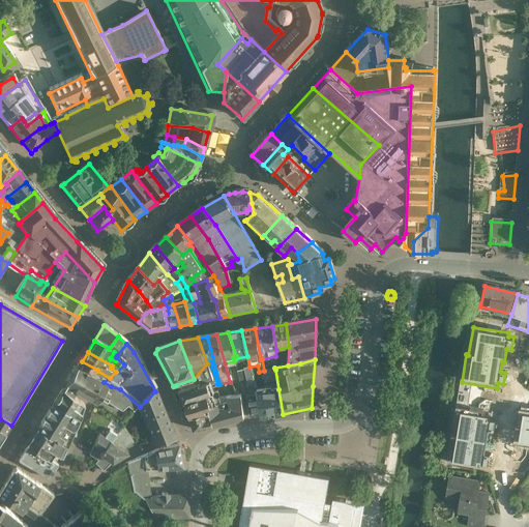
[(77,370),(93,378),(97,371),(97,370),(82,361),(77,370)]
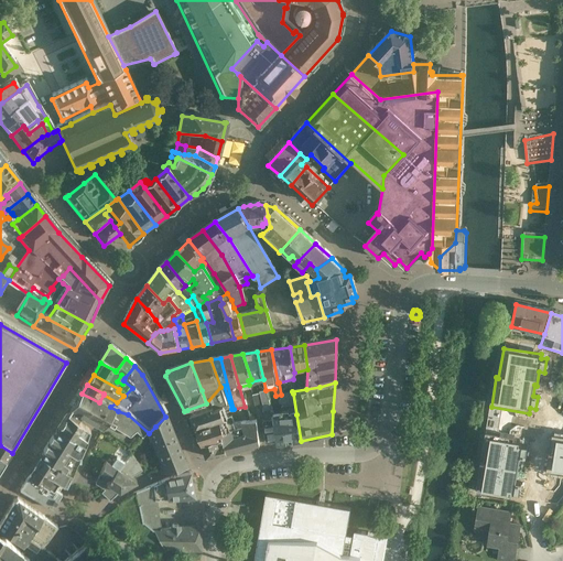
[(206,403),(187,410),(191,417),(213,409),(213,411),(227,407),(220,387),(206,403)]
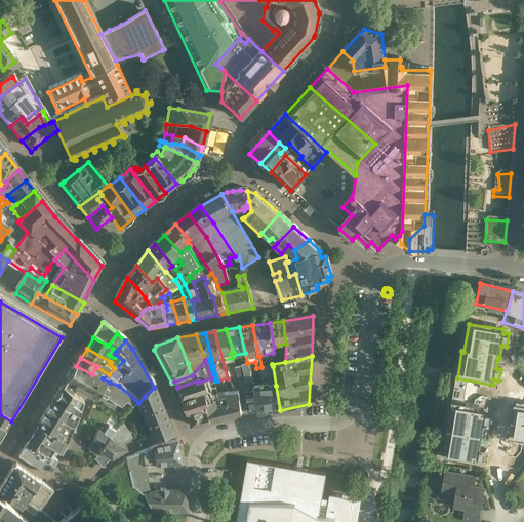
[(251,378),(247,365),(241,366),(244,379),(251,378)]
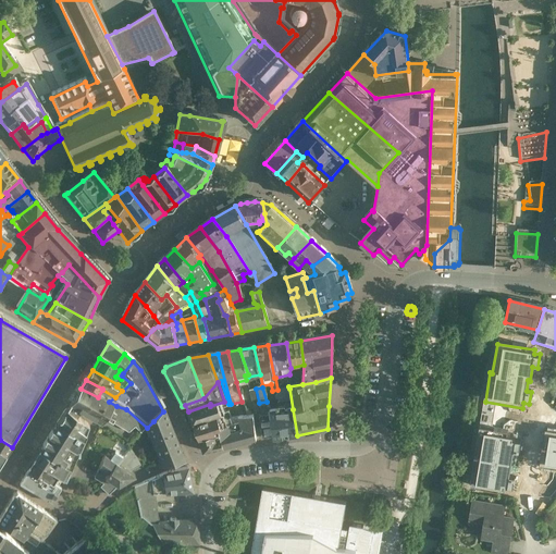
[(70,407),(70,408),(79,414),(101,427),(102,425),(103,426),(106,422),(112,404),(109,402),(98,397),(81,389),(70,407)]
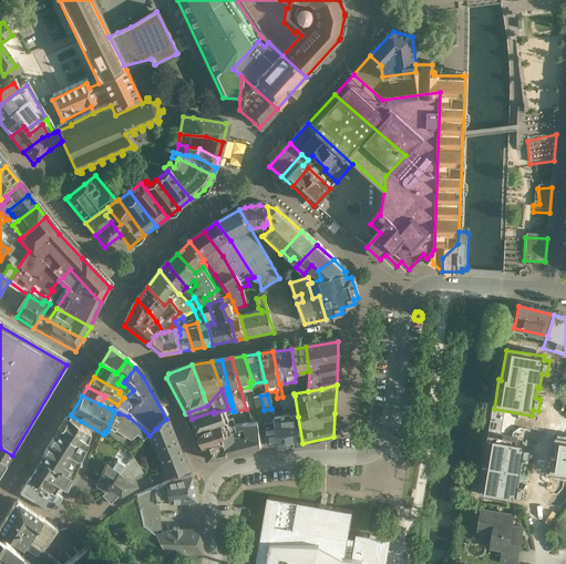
[(286,398),(279,407),(284,410),(283,412),(283,413),(284,418),(287,418),(298,417),(295,396),(286,398)]
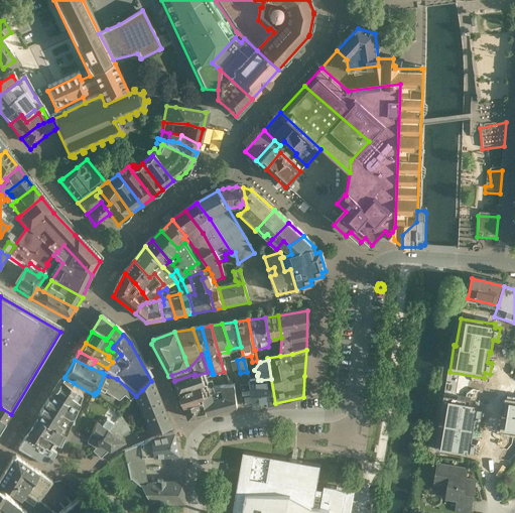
[(98,391),(118,403),(127,395),(132,400),(135,397),(136,396),(117,379),(108,376),(104,374),(98,391)]
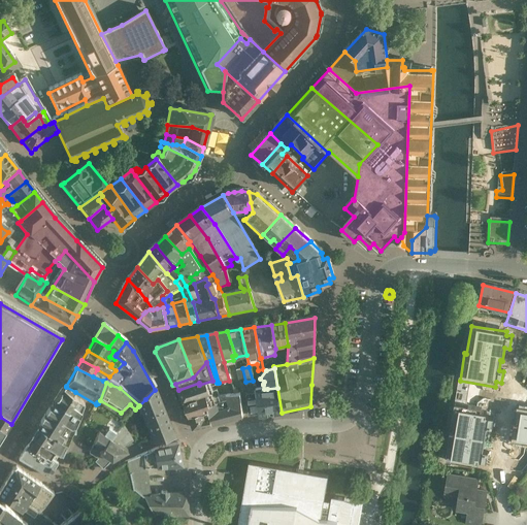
[(199,383),(178,390),(189,418),(204,415),(199,399),(203,397),(199,385),(199,383)]
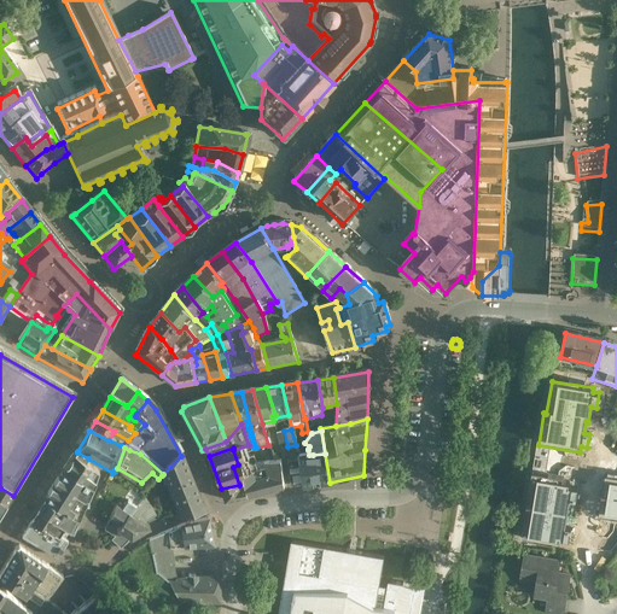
[(86,462),(88,458),(77,452),(75,456),(74,458),(83,466),(86,462)]
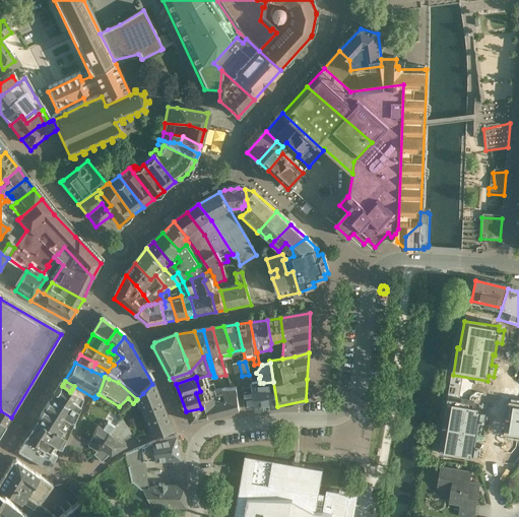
[(273,382),(263,383),(265,389),(269,408),(277,406),(273,382)]
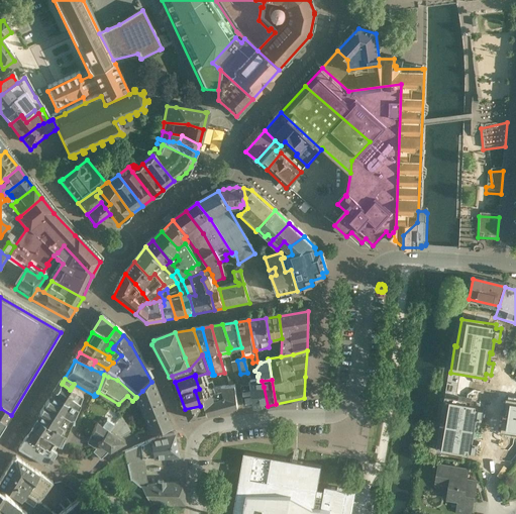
[(251,388),(253,407),(268,406),(264,387),(262,381),(259,381),(249,382),(250,387),(251,388)]
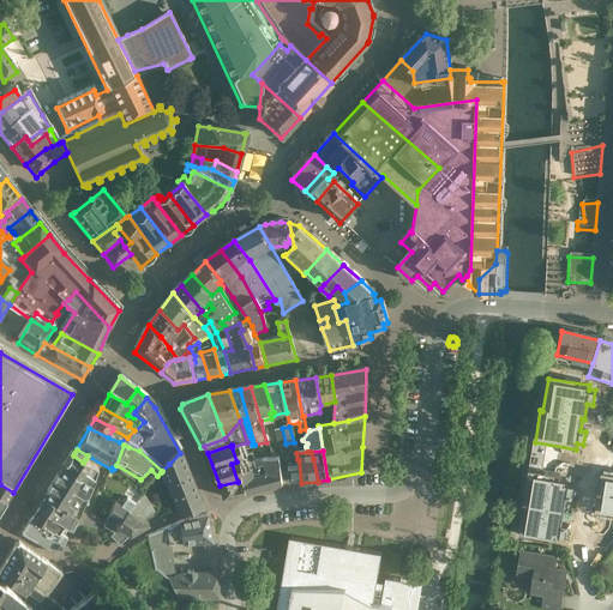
[(179,517),(203,509),(180,453),(169,464),(162,471),(161,472),(179,517)]
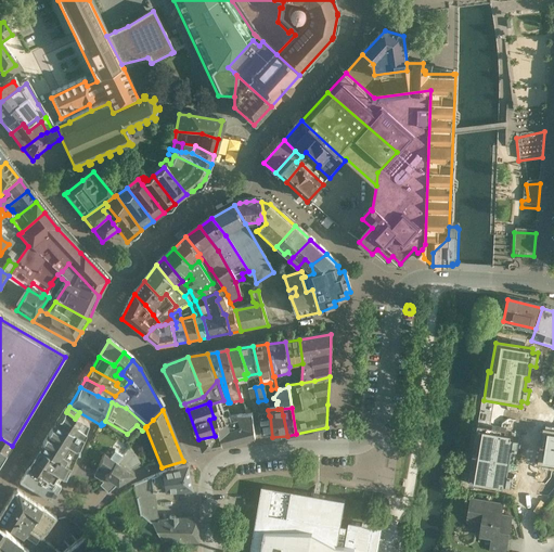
[(85,425),(75,419),(66,412),(65,412),(56,427),(71,436),(75,429),(85,437),(87,432),(88,429),(87,428),(87,427),(87,426),(85,425)]
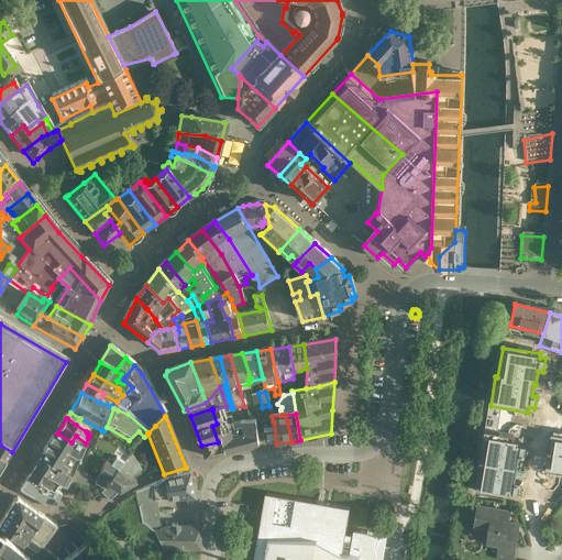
[(222,440),(226,454),(257,446),(255,421),(232,425),(235,430),(220,435),(222,440)]
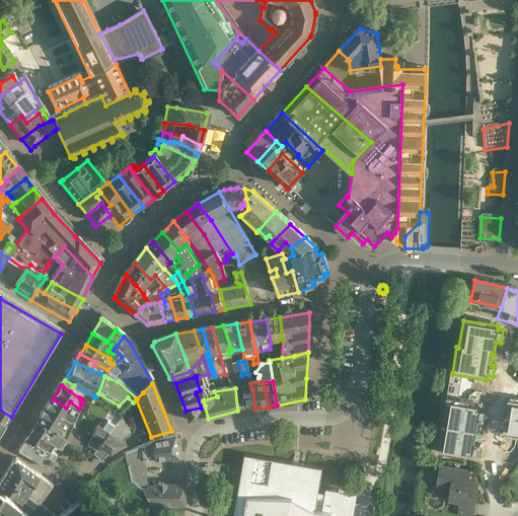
[(241,391),(243,411),(254,409),(252,389),(251,388),(243,389),(241,391)]
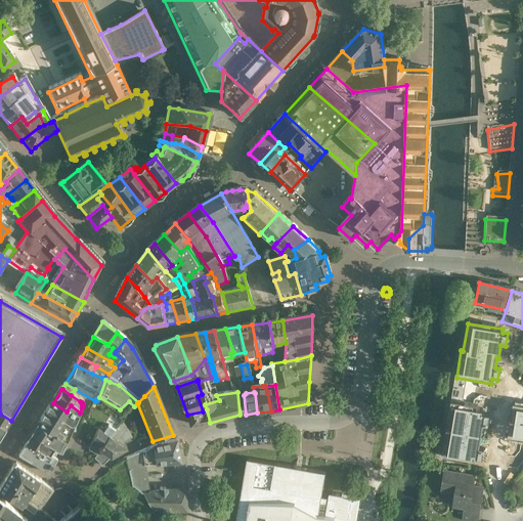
[(522,403),(510,402),(503,441),(522,444),(522,403)]
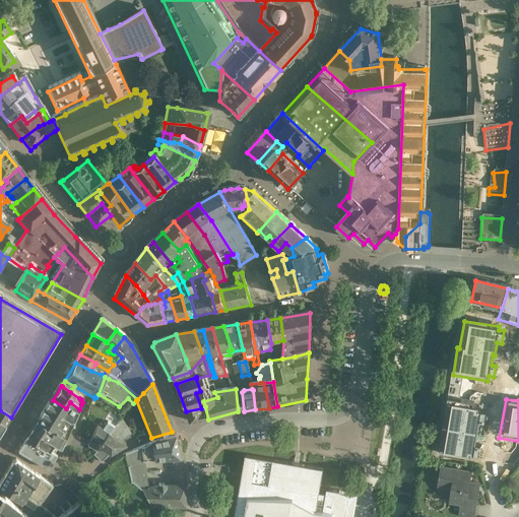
[(66,443),(79,409),(70,402),(66,408),(53,400),(37,426),(53,436),(54,435),(66,443)]
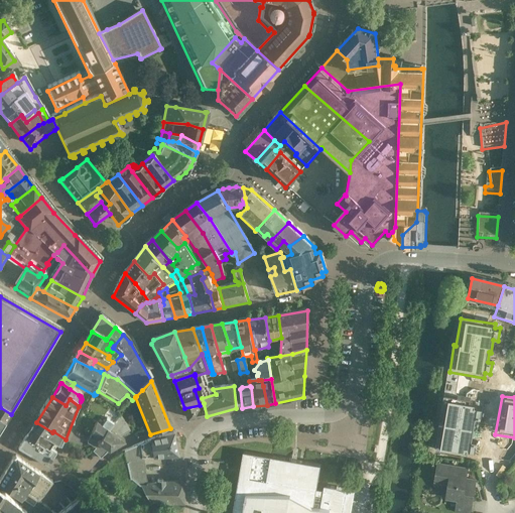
[(477,403),(443,397),(433,452),(469,458),(469,455),(477,456),(479,439),(475,439),(478,421),(482,422),(485,407),(476,406),(477,403)]
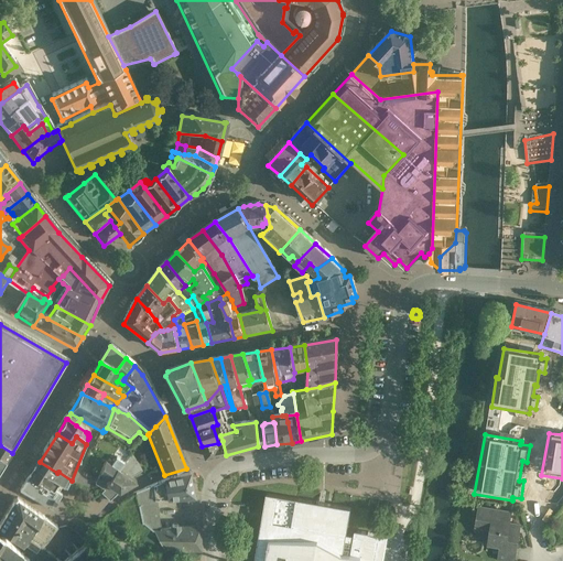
[(218,443),(202,446),(206,460),(226,455),(223,441),(218,443)]
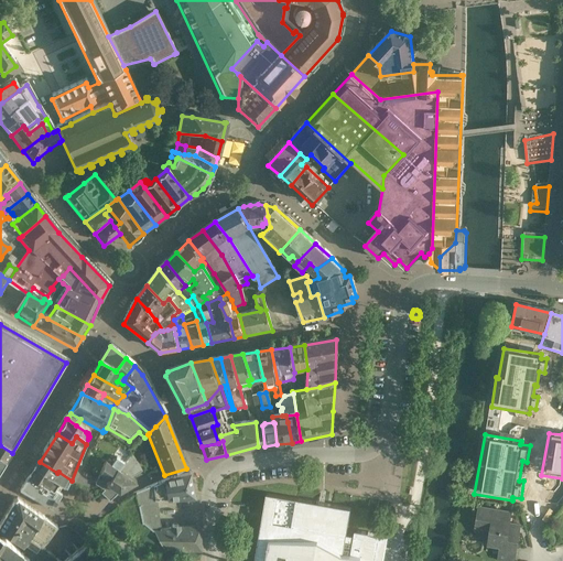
[(12,453),(0,445),(0,461),(6,464),(12,453)]
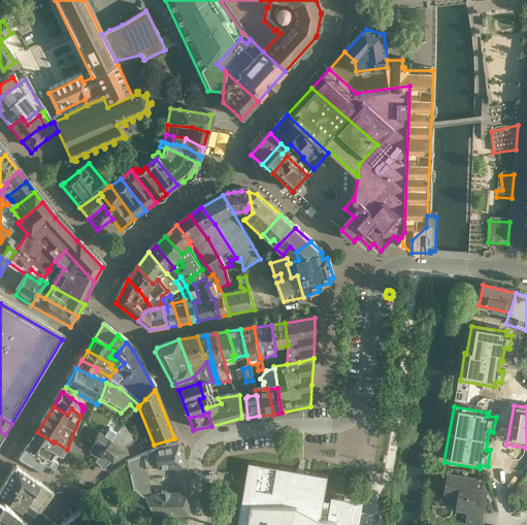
[(37,432),(32,441),(59,459),(62,460),(67,450),(55,441),(54,443),(37,432)]
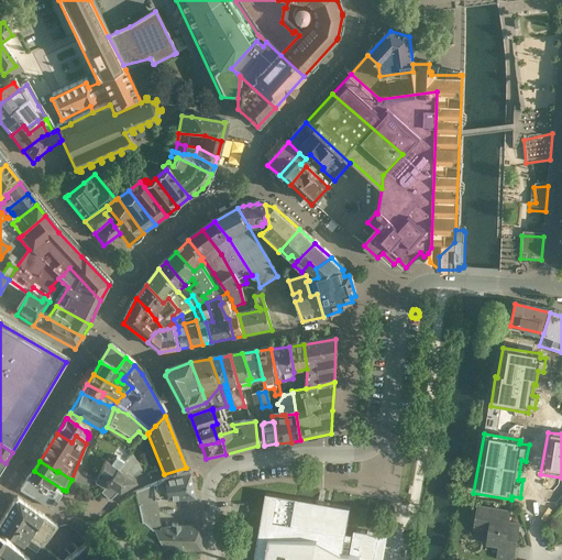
[(119,496),(135,485),(119,474),(124,467),(116,462),(110,469),(105,464),(100,478),(109,483),(106,487),(119,496)]
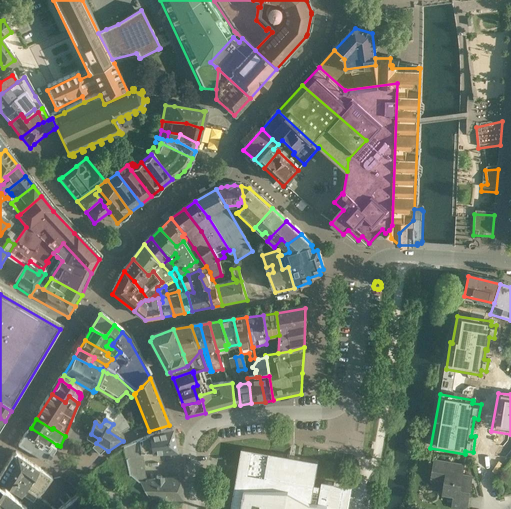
[(53,453),(57,445),(31,428),(26,436),(44,448),(44,447),(53,453)]
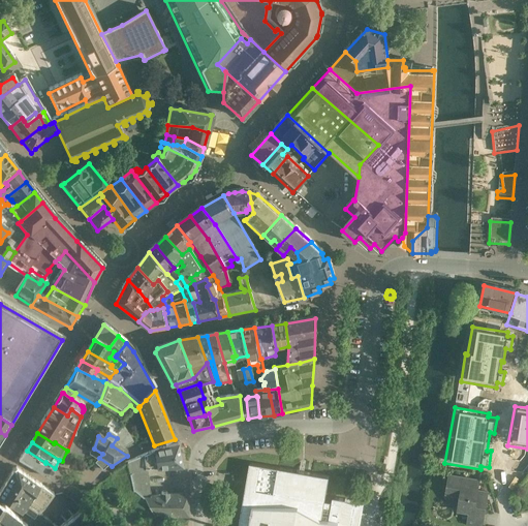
[(145,504),(151,516),(150,502),(146,473),(182,469),(177,446),(157,452),(127,467),(133,496),(134,496),(145,504)]
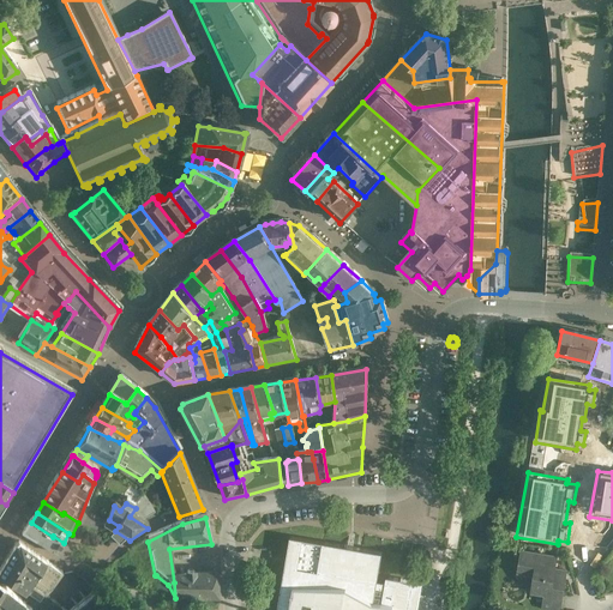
[(22,538),(58,561),(67,545),(64,543),(53,536),(53,537),(31,523),(22,538)]
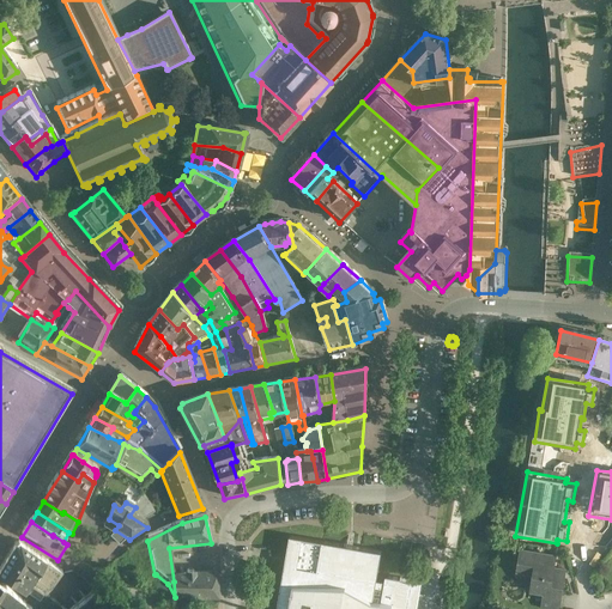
[(381,554),(289,539),(277,608),(406,608),(410,588),(383,584),(376,583),(381,554)]
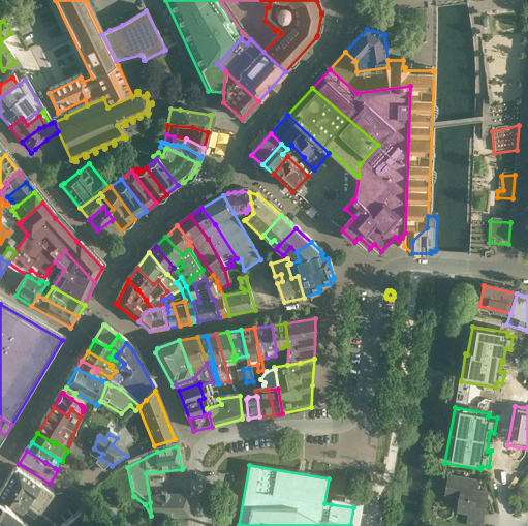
[(54,500),(14,471),(6,484),(0,494),(0,501),(34,525),(54,500)]
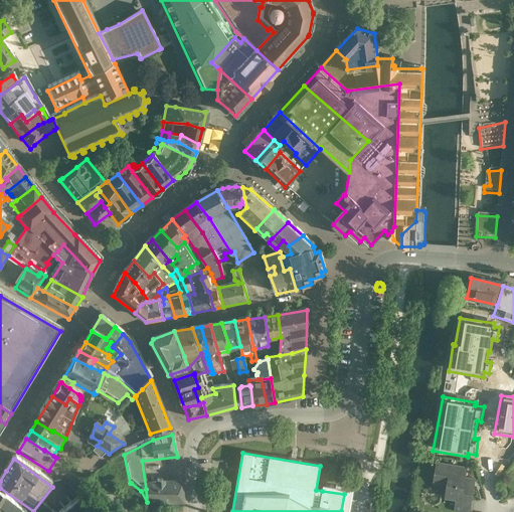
[(466,470),(436,465),(434,477),(448,479),(445,498),(456,500),(471,502),(473,488),(463,487),(466,470)]
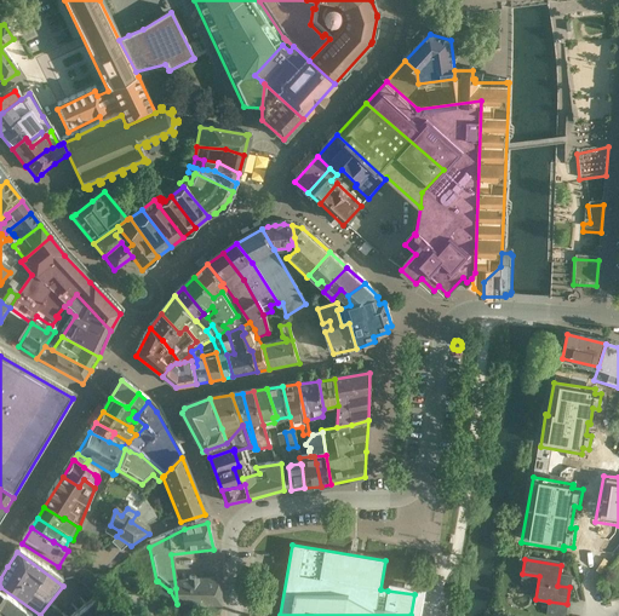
[(189,586),(176,588),(177,604),(196,603),(196,608),(219,606),(217,586),(215,583),(212,583),(212,582),(196,583),(195,582),(190,582),(189,583),(189,586)]
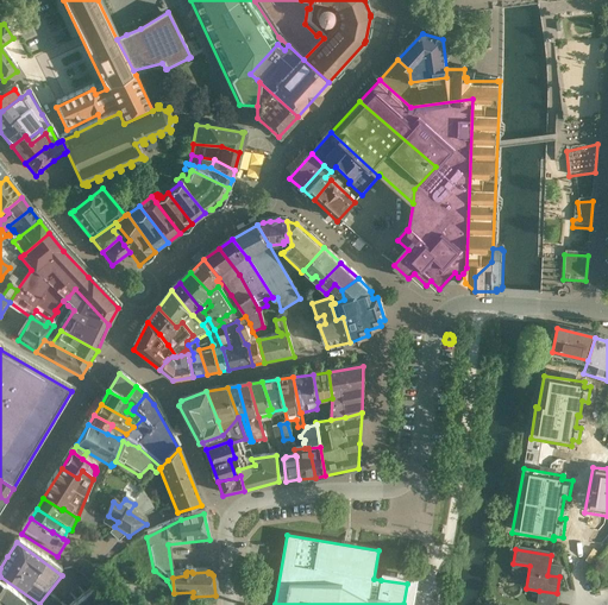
[(414,604),(418,581),(382,575),(381,580),(407,584),(403,604),(414,604)]
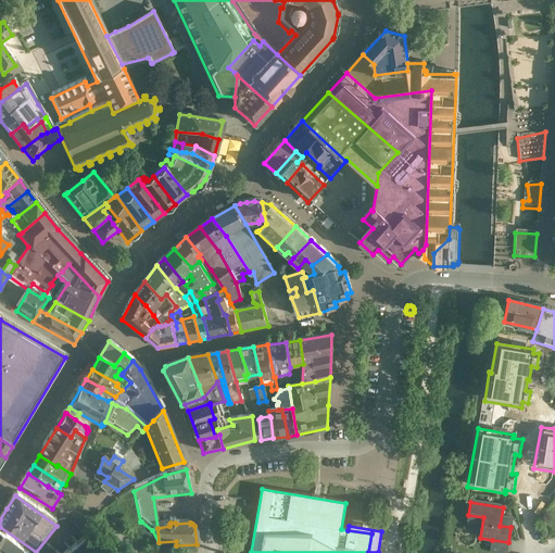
[(9,541),(0,536),(0,551),(2,552),(21,552),(9,541)]
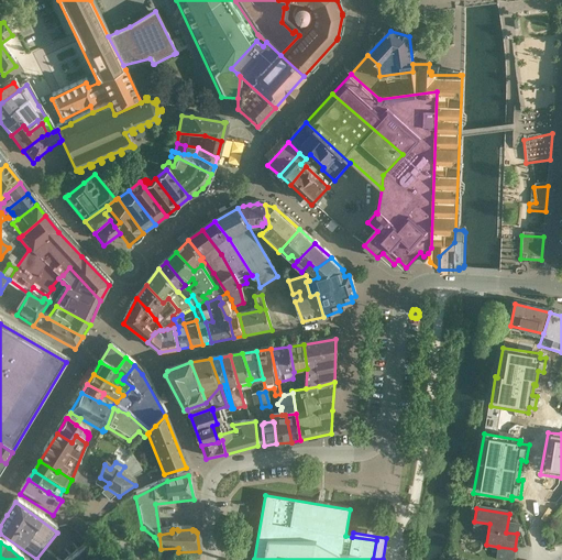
[(515,549),(498,547),(496,559),(513,559),(515,549)]
